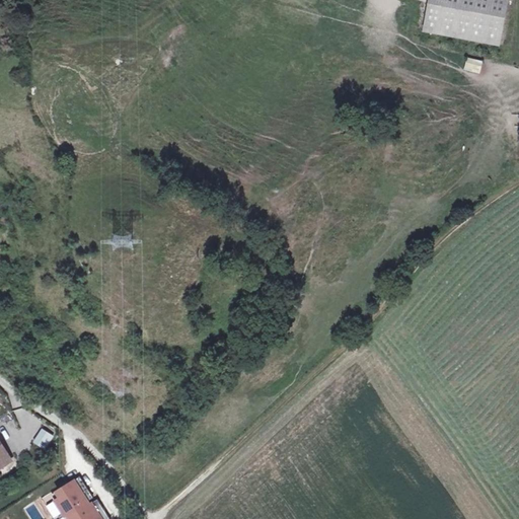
[(500,45),(507,0),(430,0),(424,30),(500,45)]
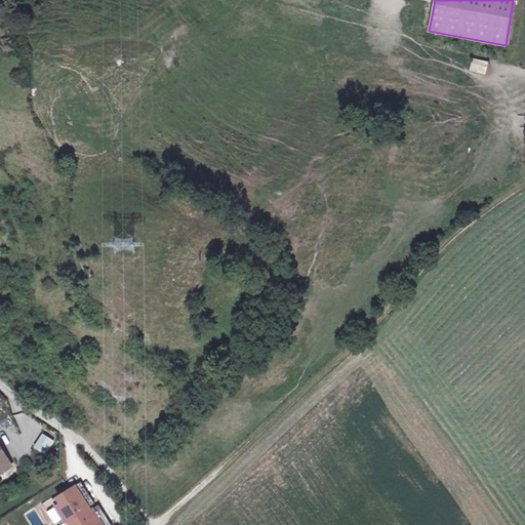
[(469,71),(486,75),(488,62),(472,57),(469,71)]
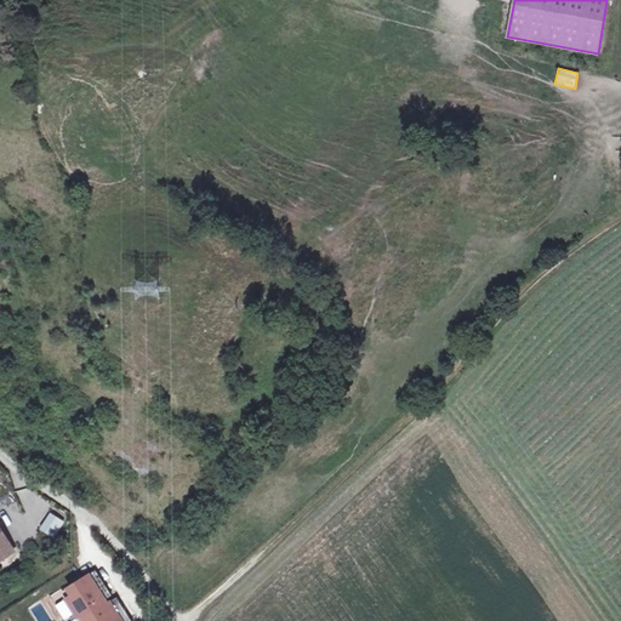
[(0,560),(15,552),(0,528),(0,560)]
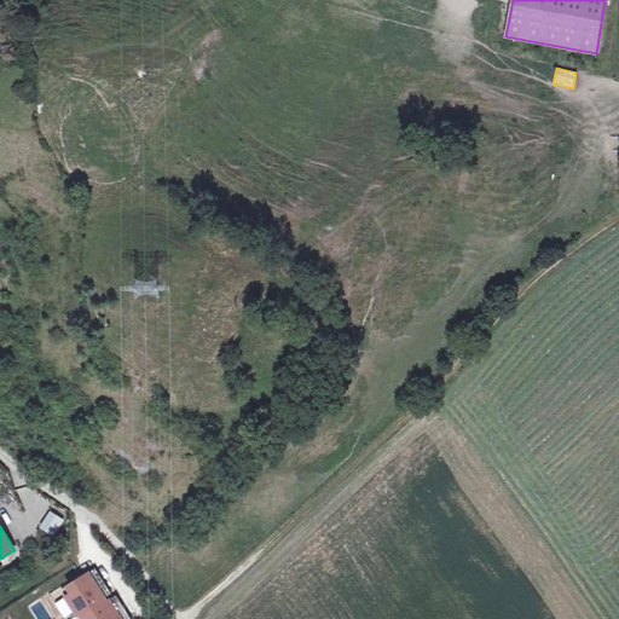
[(121,618),(90,571),(61,589),(79,618),(121,618)]
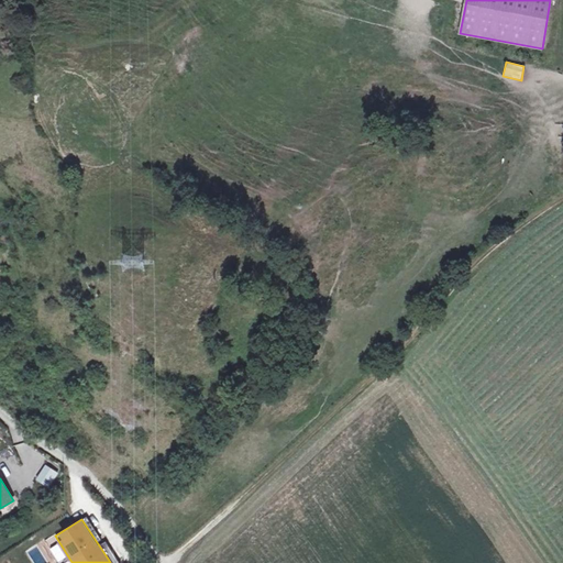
[(25,552),(32,562),(47,562),(36,545),(25,552)]
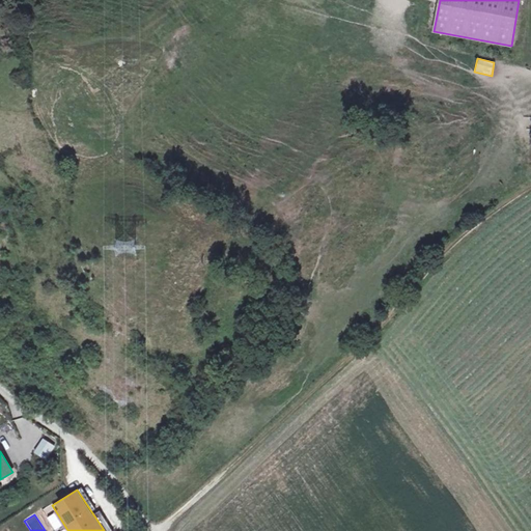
All buildings are outlined.
